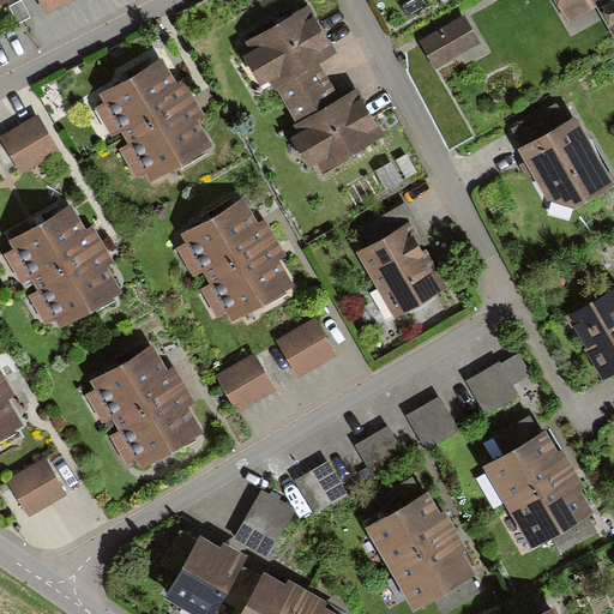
[(40,0),(47,12),(68,0),(40,0)]
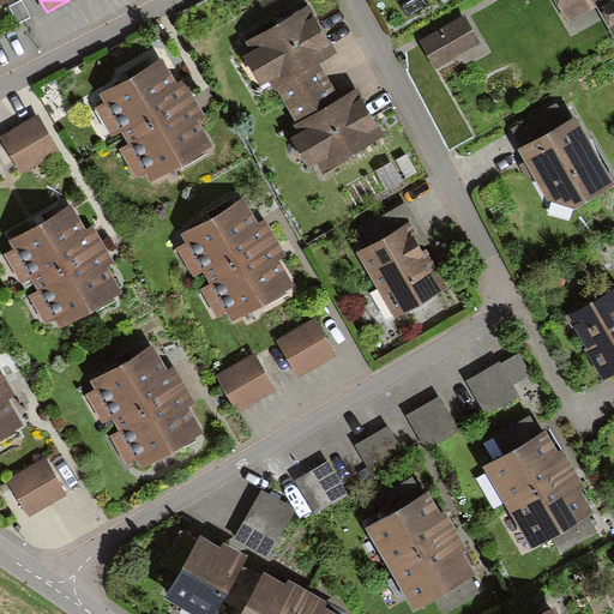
[(613,0),(558,0),(570,19),(595,5),(613,37),(613,0)]
